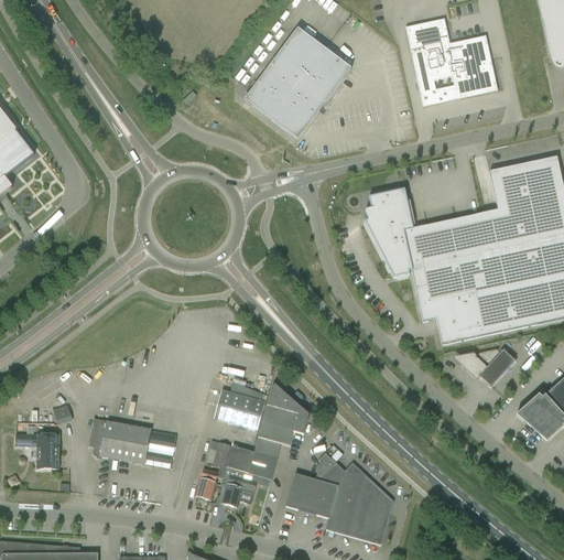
[(537,0),(549,53),(557,51),(559,55),(562,57),(563,57),(563,0),(537,0)]
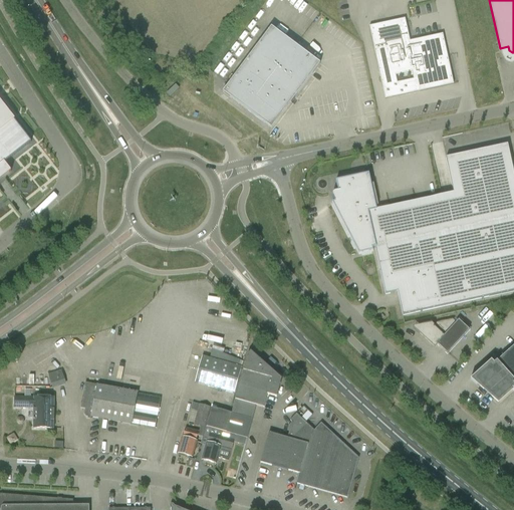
[(367,15),(384,83),(401,80),(399,71),(415,68),(418,77),(409,78),(411,89),(420,88),(421,90),(447,84),(434,24),(409,29),(410,33),(401,35),(397,19),(401,18),(398,8),(367,15)]
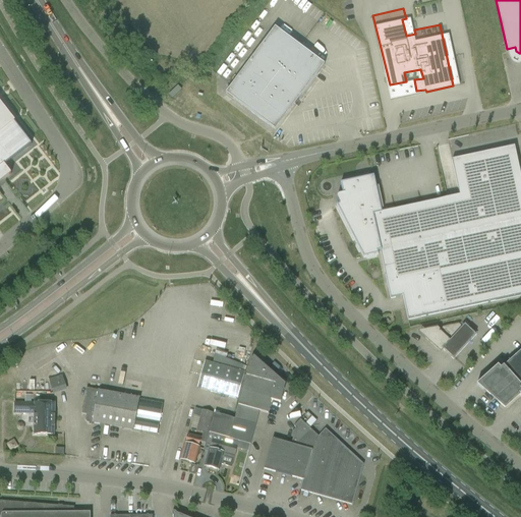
[(325,61),(275,23),(226,90),(275,127),(325,61)]
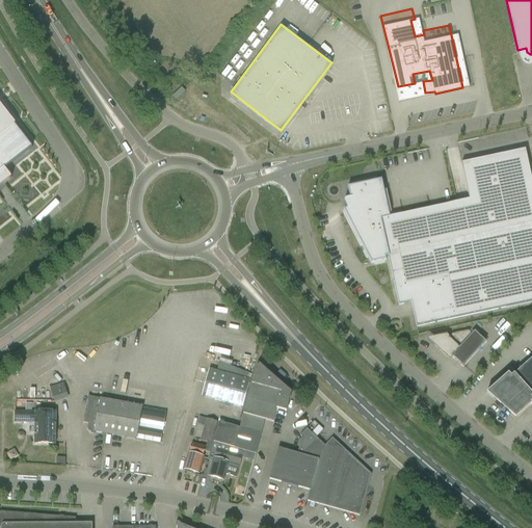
[(0,163),(7,158),(30,140),(32,138),(0,97),(0,163)]
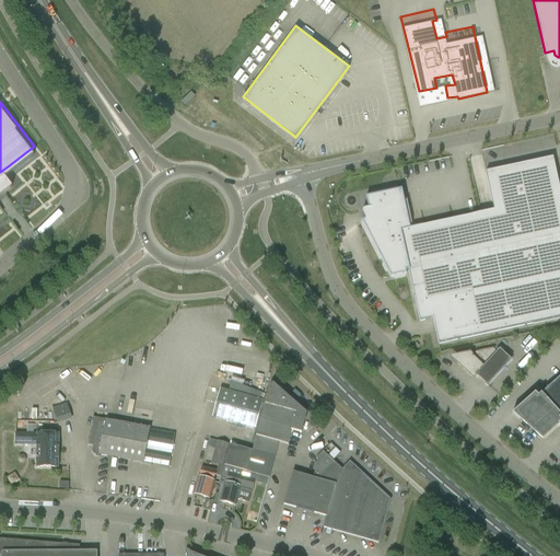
[(366,215),(361,217),(391,274),(409,270),(419,317),(432,315),(438,340),(559,314),(559,252),(543,170),(556,168),(552,154),(486,169),(493,207),(410,226),(401,186),(365,194),(369,207),(365,208),(366,215)]
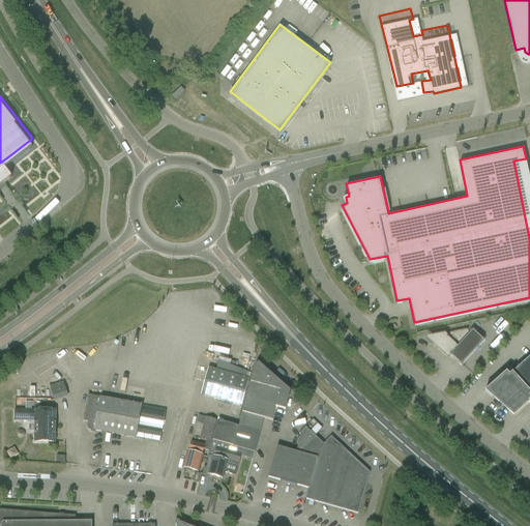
[(467,326),(453,328),(440,347),(448,354),(450,352),(461,361),(483,338),(472,327),(470,329),(467,326)]
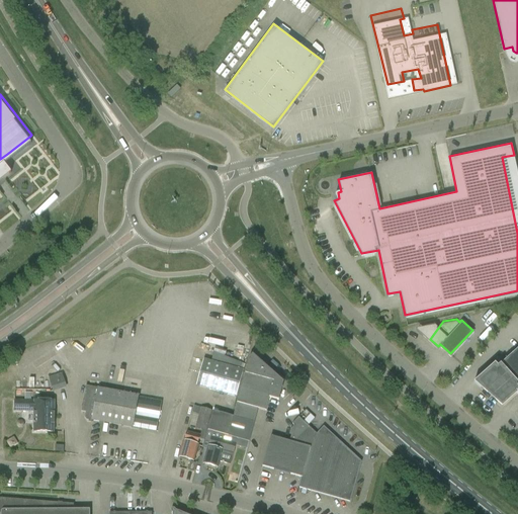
[(437,325),(436,323),(423,326),(424,330),(423,332),(430,339),(443,321),(439,322),(437,325)]
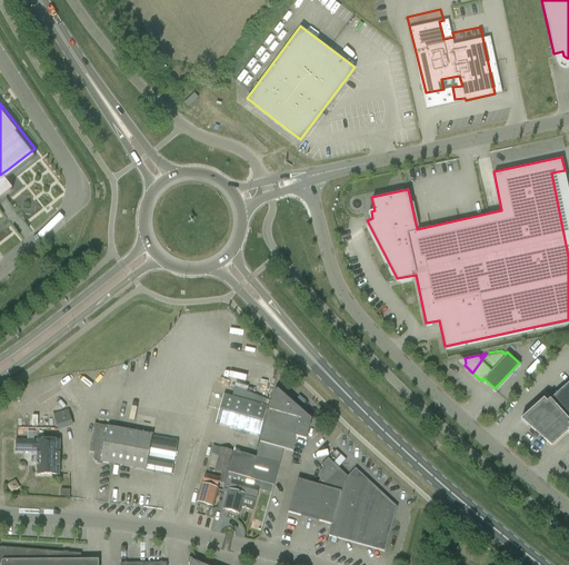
[(568,379),(529,416),(528,418),(528,420),(528,423),(551,442),(567,428),(568,429),(568,428),(568,379)]
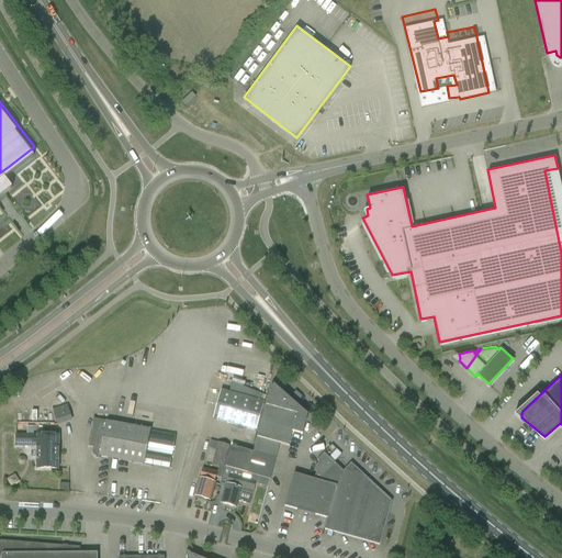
[(221,387),(213,415),(256,427),(263,399),(266,391),(237,380),(232,378),(228,389),(221,387)]
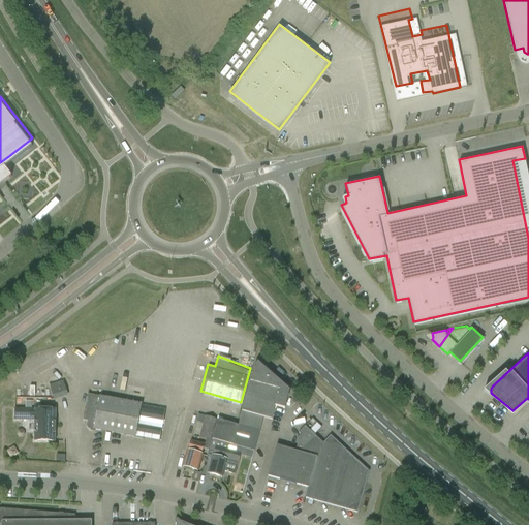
[(218,415),(212,435),(226,439),(254,448),(260,427),(265,412),(272,414),(276,402),(284,405),(289,387),(257,359),(254,362),(250,377),(242,407),(238,421),(238,422),(218,415)]
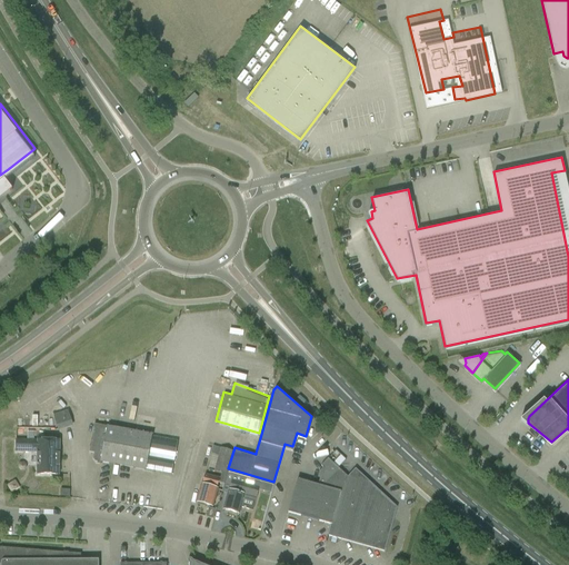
[(59,425),(72,420),(68,408),(55,413),(59,425)]
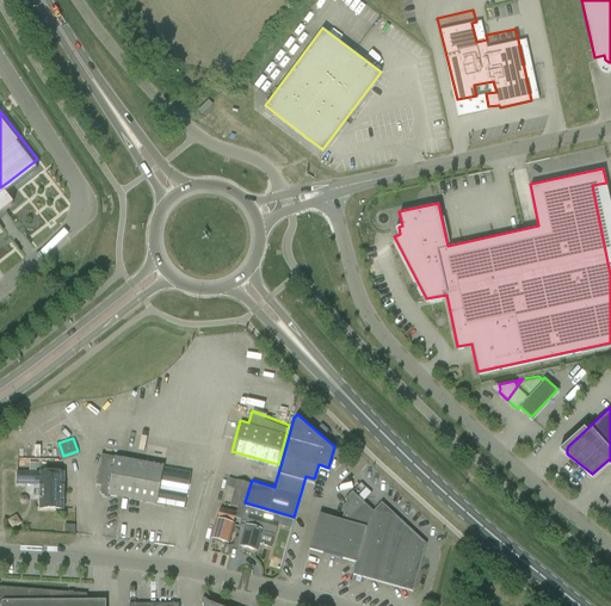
[(191,469),(162,463),(102,451),(96,481),(102,482),(100,488),(102,492),(109,493),(109,492),(155,500),(156,499),(184,505),(191,469)]
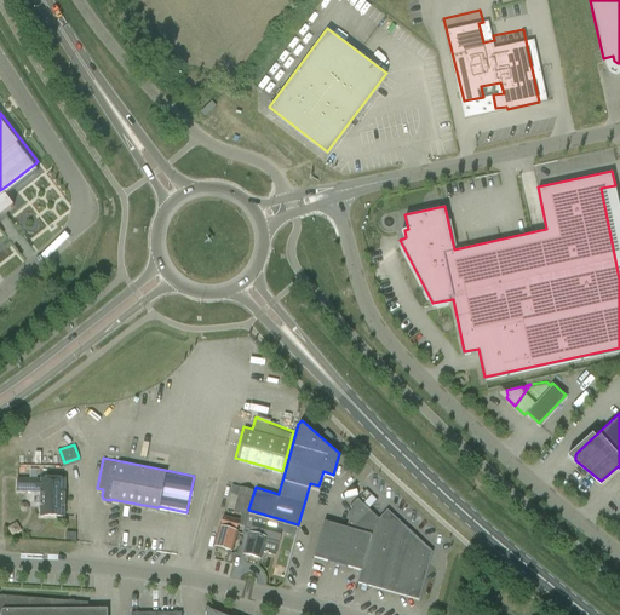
[(65,475),(40,475),(17,473),(17,488),(40,488),(40,512),(64,512),(65,475)]
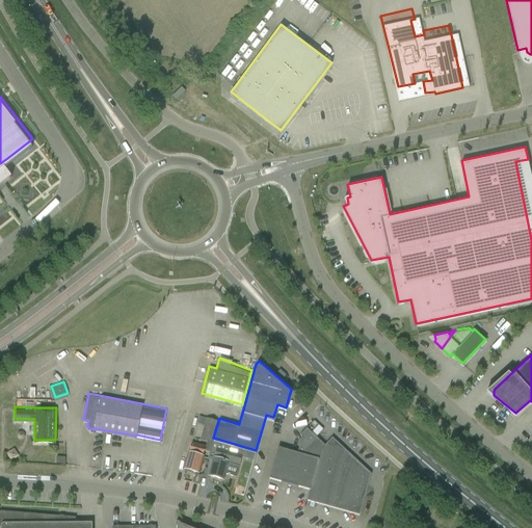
[(212,440),(218,418),(207,415),(201,437),(212,440)]
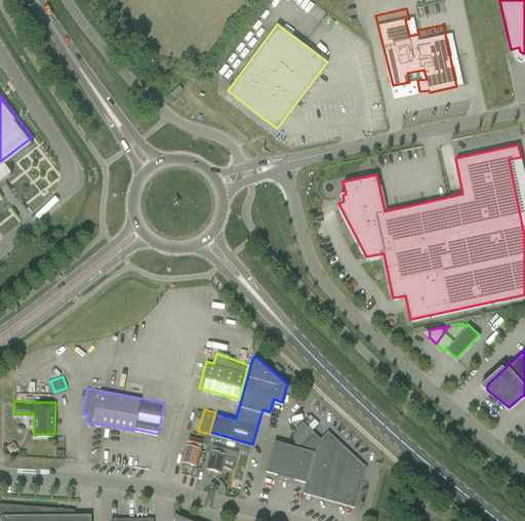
[(304,418),(312,427),(319,419),(311,411),(304,418)]
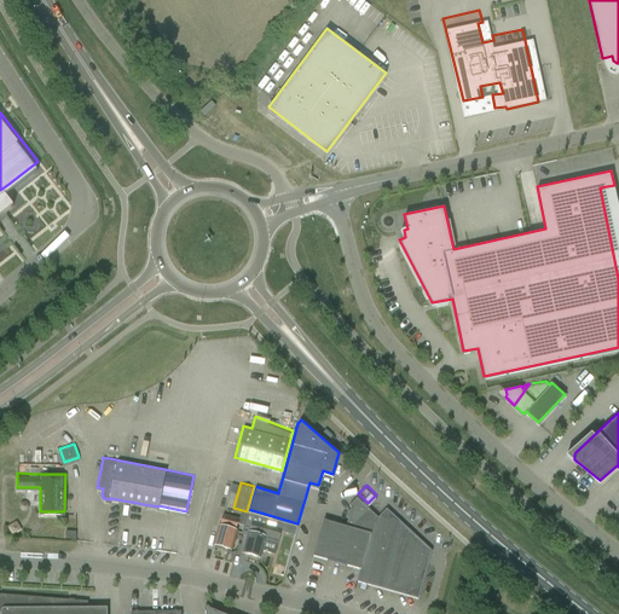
[(351,502),(345,521),(323,515),(313,551),(359,563),(356,575),(418,594),(431,546),(386,503),(377,513),(356,492),(348,500),(351,502)]
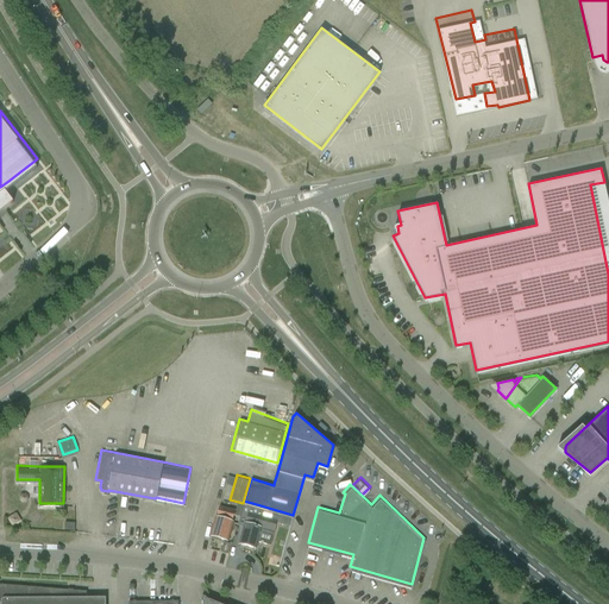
[(258,511),(261,505),(244,501),(244,504),(239,518),(245,520),(245,521),(239,540),(256,545),(261,526),(274,529),(277,516),(258,511)]
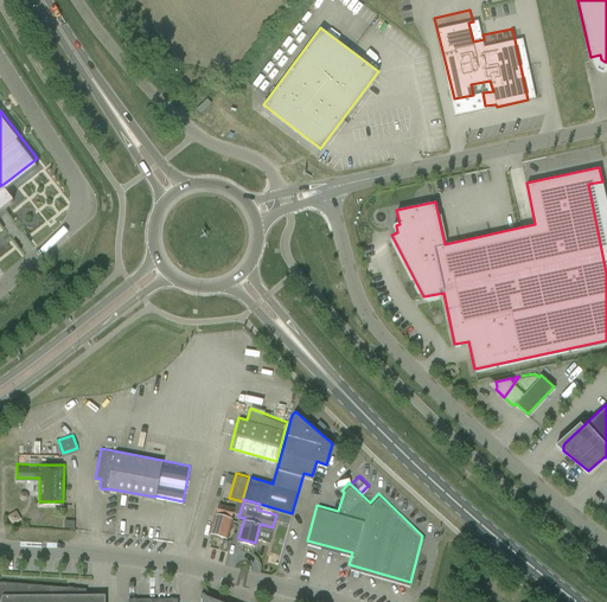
[(227,536),(231,517),(215,513),(210,531),(227,536)]
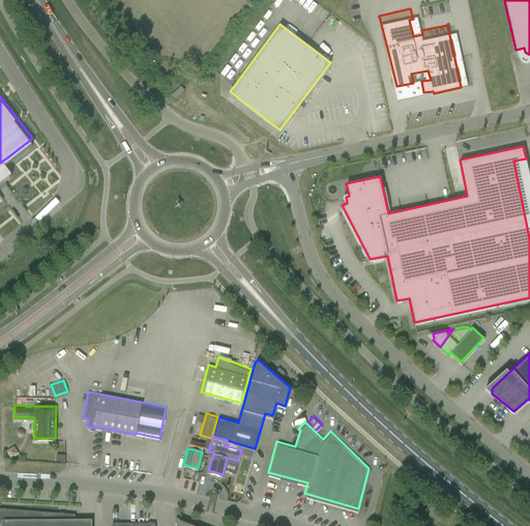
[(0,525),(91,525),(91,518),(76,518),(76,512),(1,506),(1,505),(0,505),(0,525)]
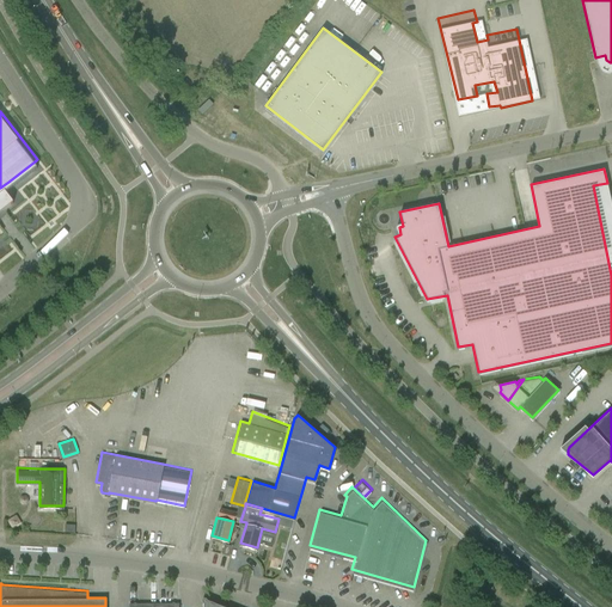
[(227,606),(208,599),(207,598),(204,596),(202,598),(202,600),(203,601),(203,606),(227,606)]
